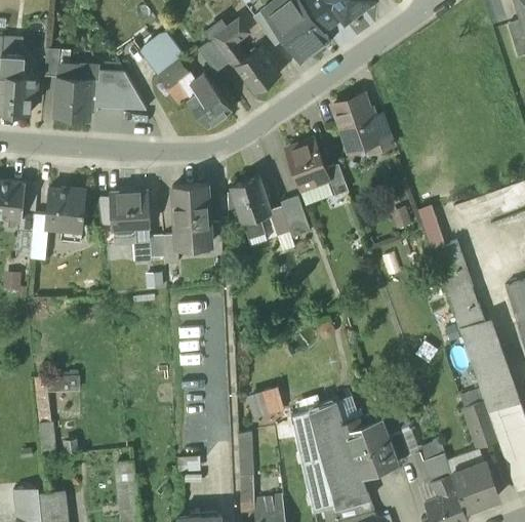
[(294,0),(270,18),(285,40),(300,61),(317,48),(315,46),(321,41),(323,43),(328,39),(323,31),(301,3),(298,0),(294,0)]
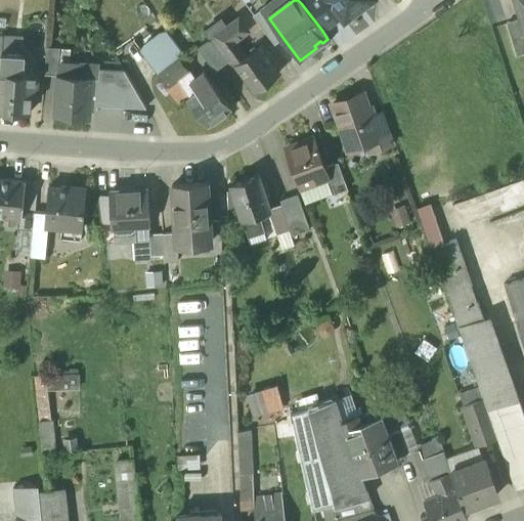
[(304,0),(301,3),(322,31),(342,16),(329,0),(304,0)]
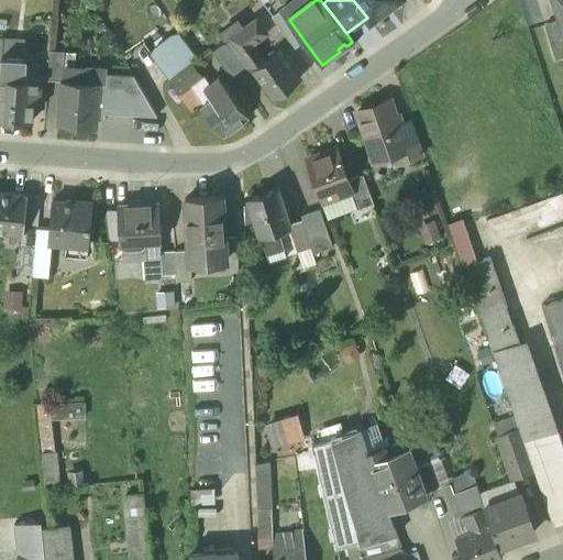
[(372,23),(400,0),(353,0),(367,18),(372,23)]
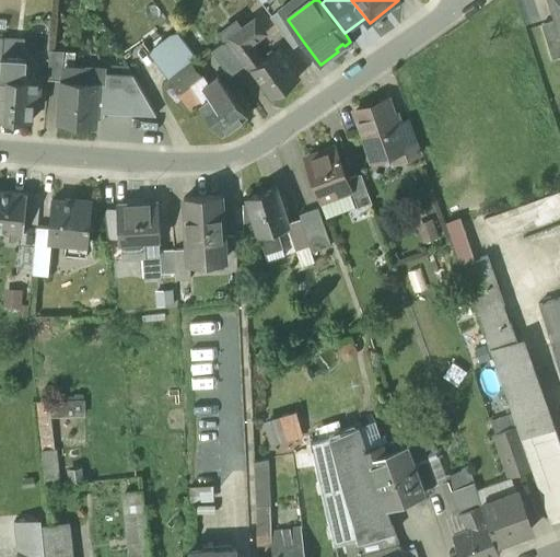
[(559,0),(549,0),(557,22),(559,32),(559,0)]
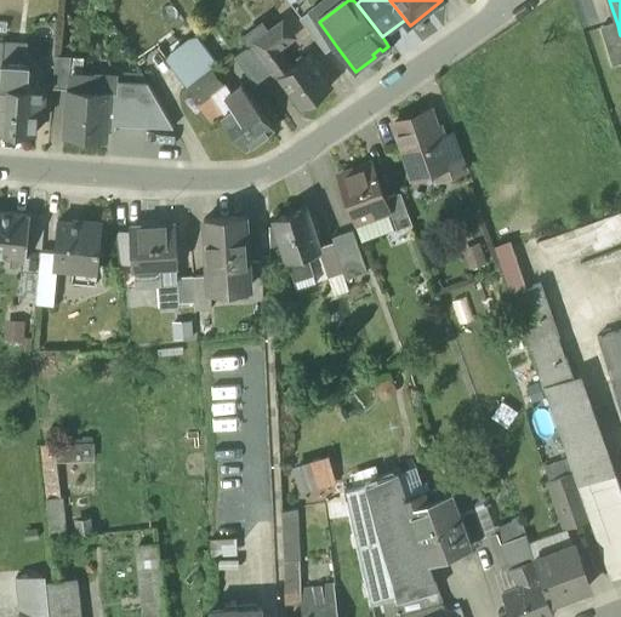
[(313,12),(300,22),(326,56),(337,47),(319,22),(313,12)]
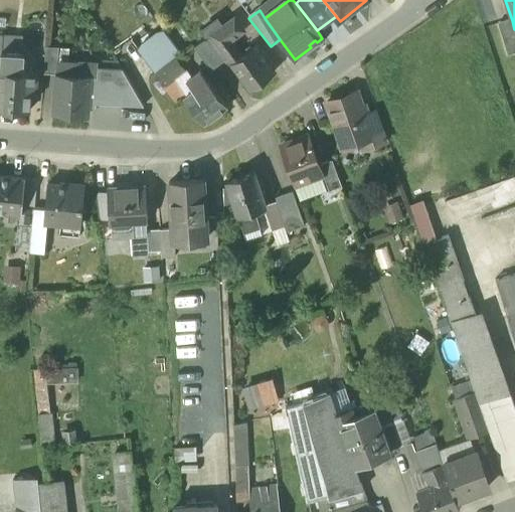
[(240,57),(229,41),(243,32),(233,19),(222,27),(210,35),(211,36),(228,58),(232,63),(240,57)]
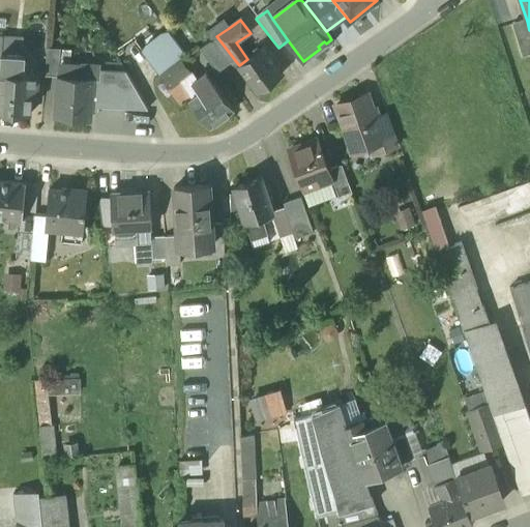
[(217,37),(216,36),(229,28),(223,21),(205,34),(210,42),(217,37)]
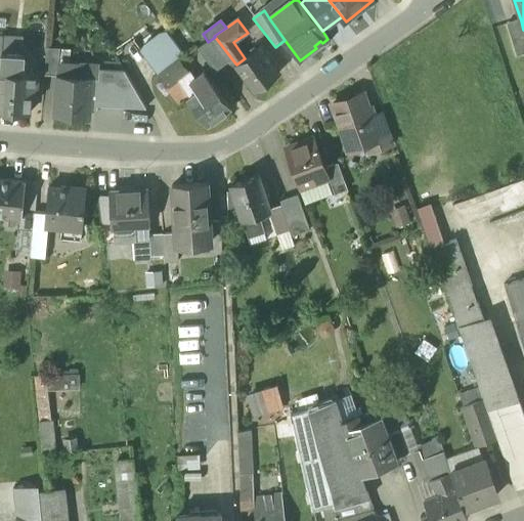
[(523,30),(521,20),(508,26),(517,57),(523,54),(523,30)]
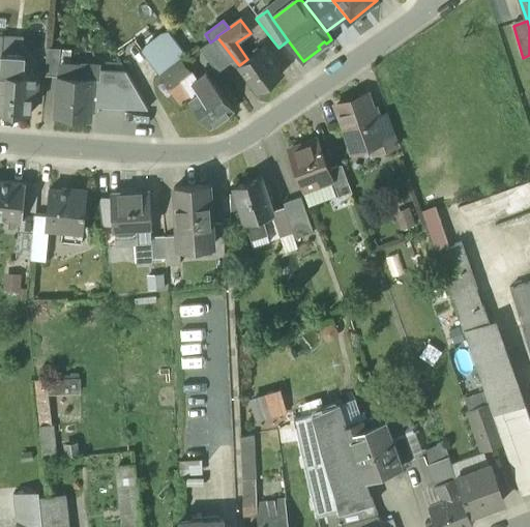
[(141,54),(148,63),(172,47),(165,36),(141,54)]
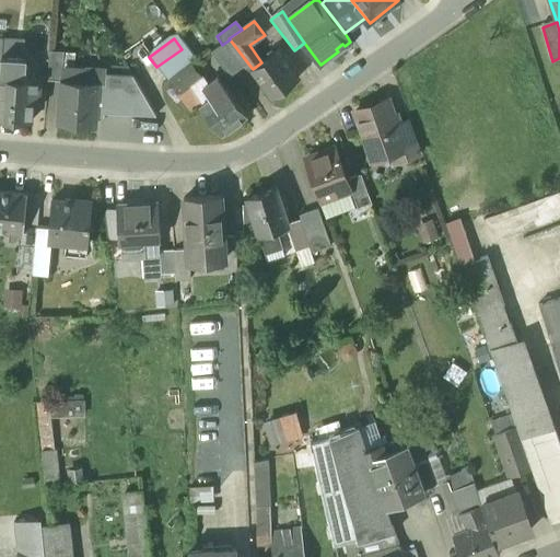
[(230,78),(248,64),(230,39),(222,45),(211,53),(230,78)]
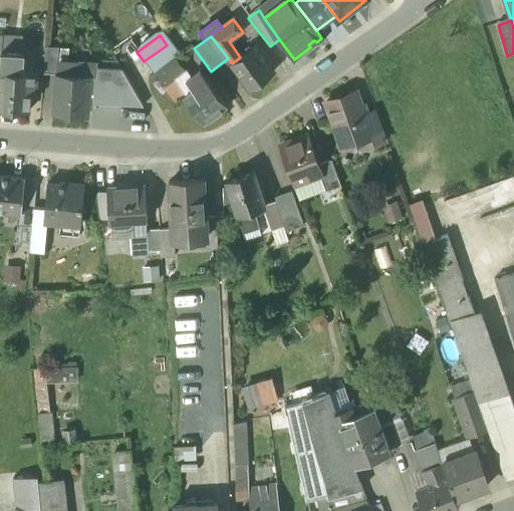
[(144,61),(153,74),(176,57),(167,45),(144,61)]
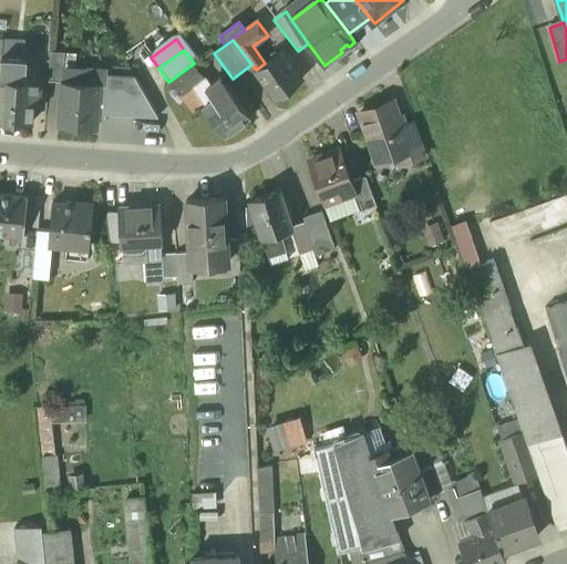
[(256,70),(254,71),(275,99),(301,80),(280,52),(265,63),(256,70)]
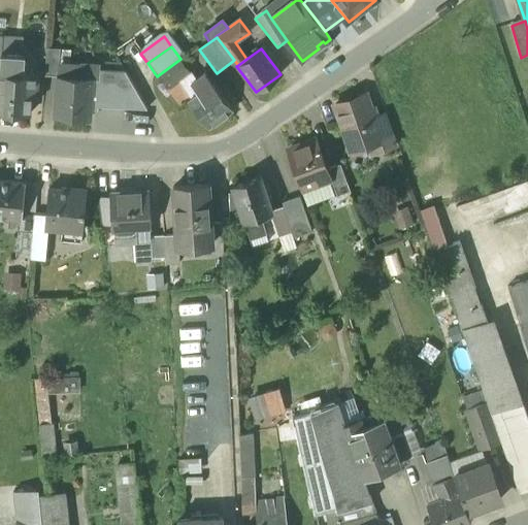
[(57,77),(58,53),(46,52),(44,77),(54,77),(57,77)]
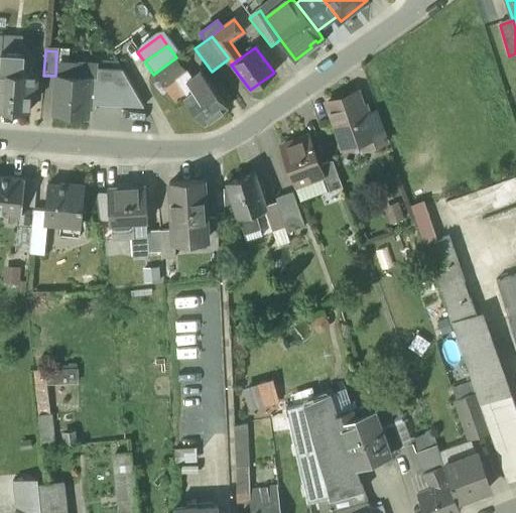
[(0,53),(0,111),(25,113),(26,96),(34,96),(36,76),(20,76),(23,55),(0,53)]
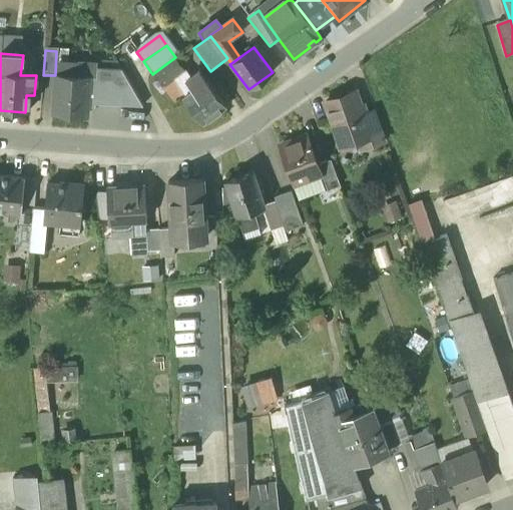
[(175,57),(152,74),(174,103),(182,97),(185,95),(172,78),(179,72),(182,76),(187,72),(175,57)]
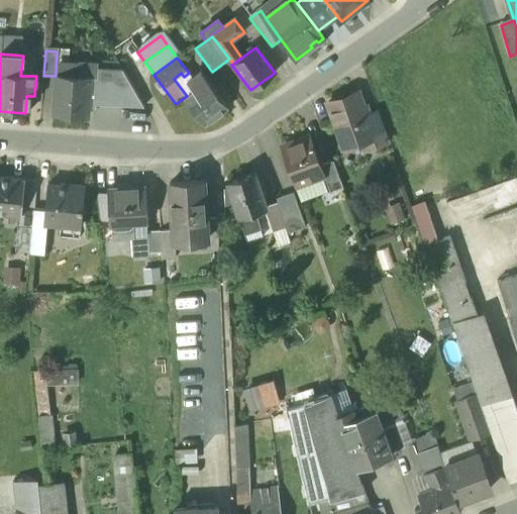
[(85,105),(143,110),(119,71),(99,69),(98,80),(87,79),(85,105)]
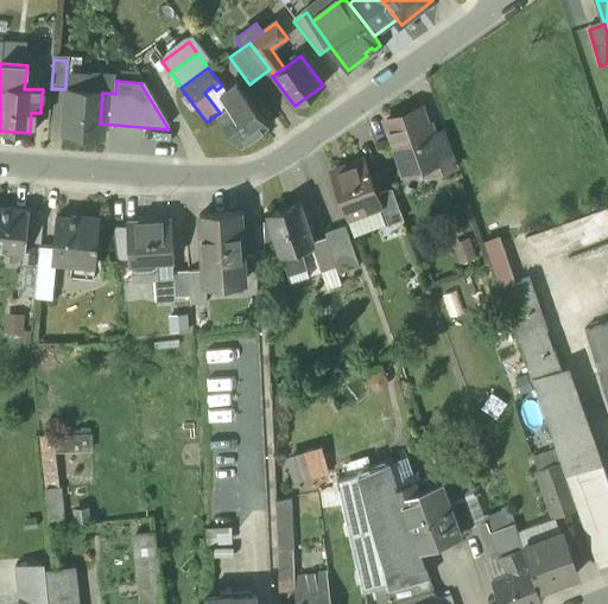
[(267,126),(235,83),(217,95),(227,107),(220,113),(216,115),(239,146),(267,126)]
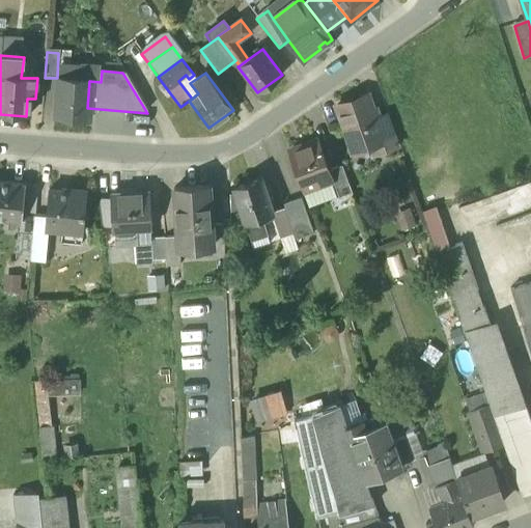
[(57,78),(54,78),(51,117),(86,119),(87,108),(89,81),(57,78)]
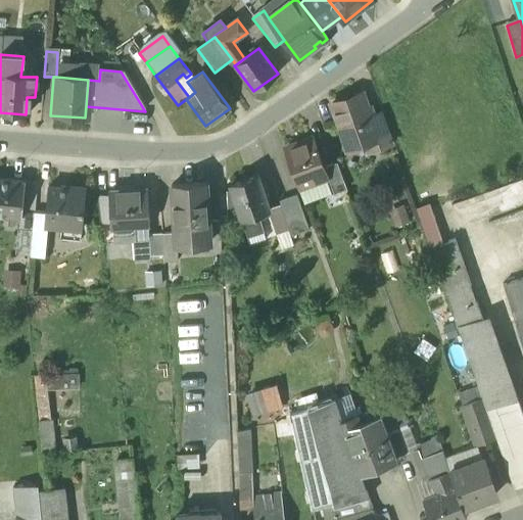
[(362,96),(333,106),(343,137),(347,136),(352,149),(377,141),(377,140),(371,122),(362,96)]
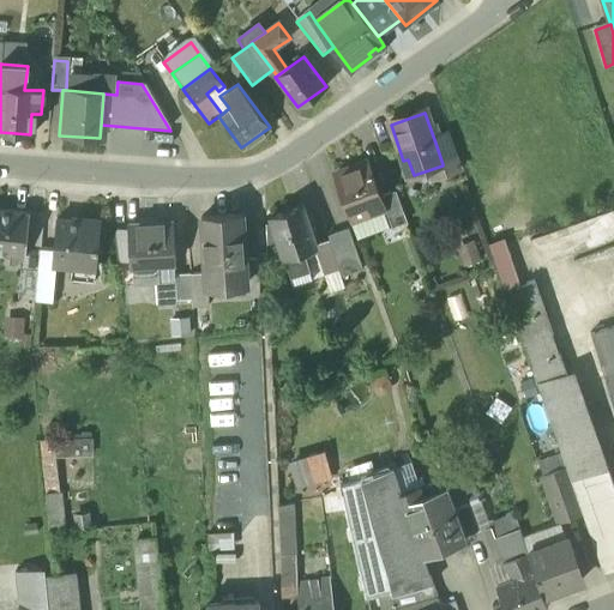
[(451,137),(435,143),(443,164),(443,165),(446,174),(462,168),(451,137)]
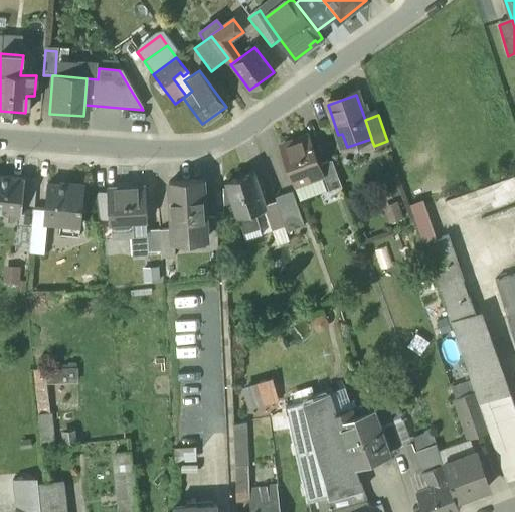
[(309,138),(281,148),(294,186),(321,176),(322,176),(319,167),(309,138)]
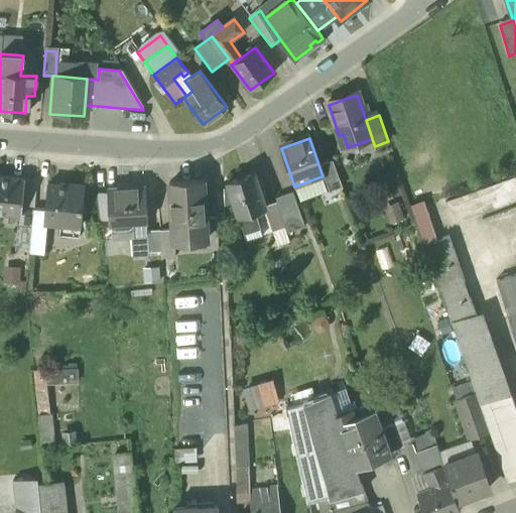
[(333,162),(319,167),(323,176),(321,176),(329,194),(343,189),(333,162)]
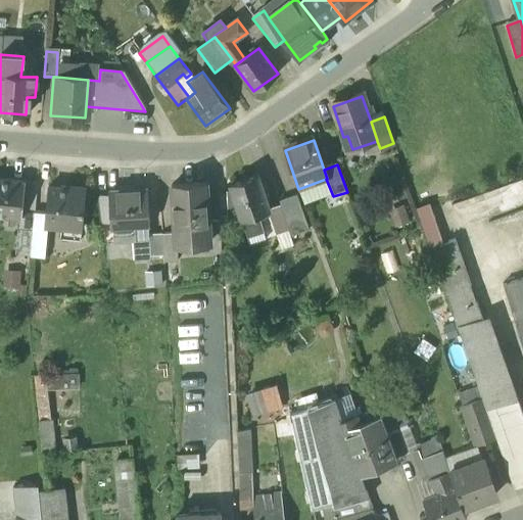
[(257,178),(231,187),(242,222),(254,218),(268,213),(269,213),(268,209),(265,200),(269,198),(265,187),(260,188),(257,178)]
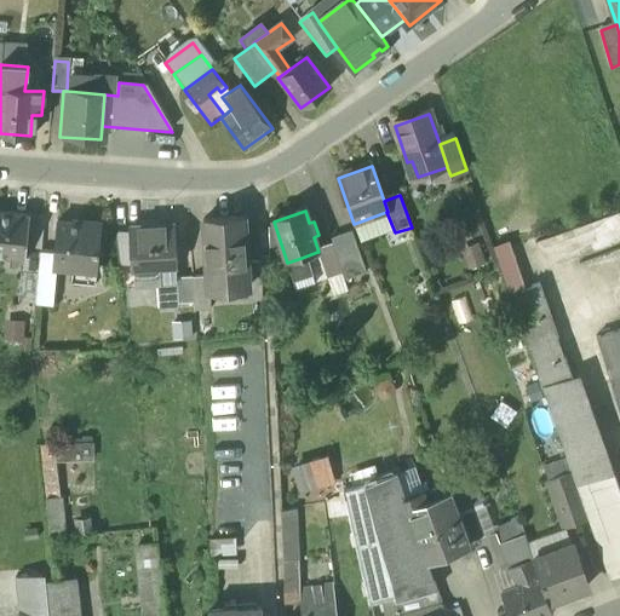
[(29,218),(0,214),(0,258),(24,262),(26,262),(29,218)]
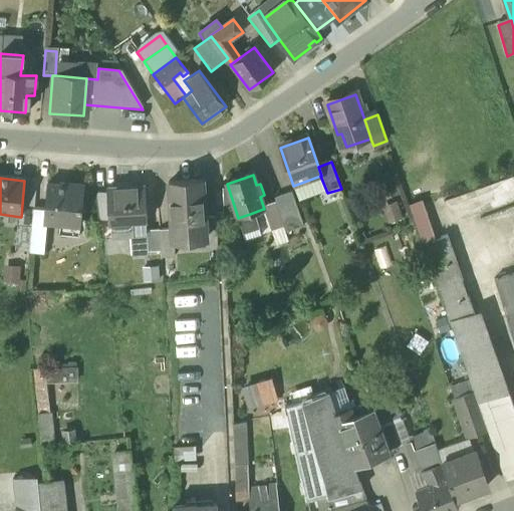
[(35,183),(24,181),(21,217),(20,217),(19,228),(31,230),(32,212),(35,183)]
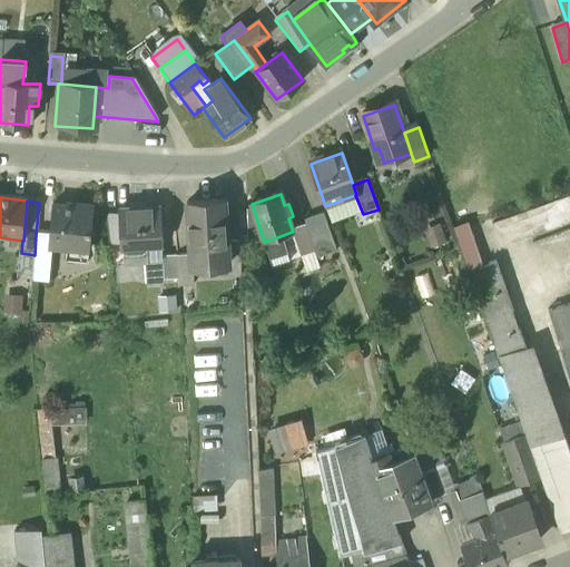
[(225,203),(187,205),(190,257),(192,267),(193,267),(226,265),(229,265),(227,244),(225,203)]
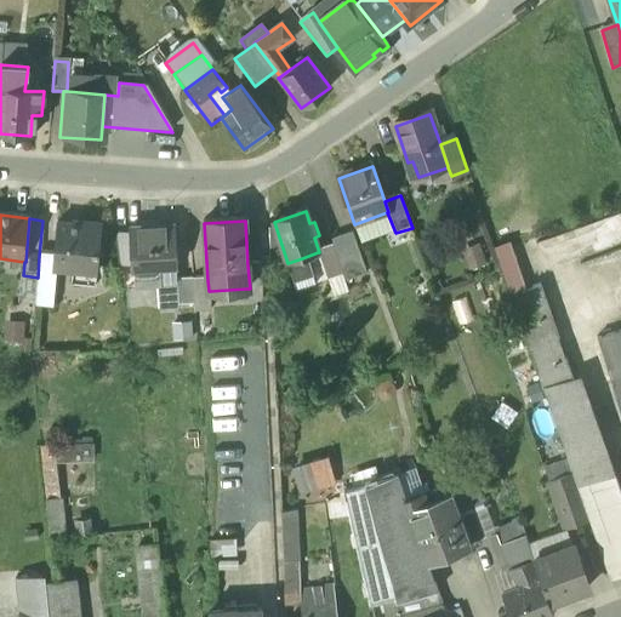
[(101,227),(81,224),(81,227),(57,224),(53,257),(52,272),(56,272),(72,273),(70,289),(95,290),(97,275),(96,275),(101,227)]
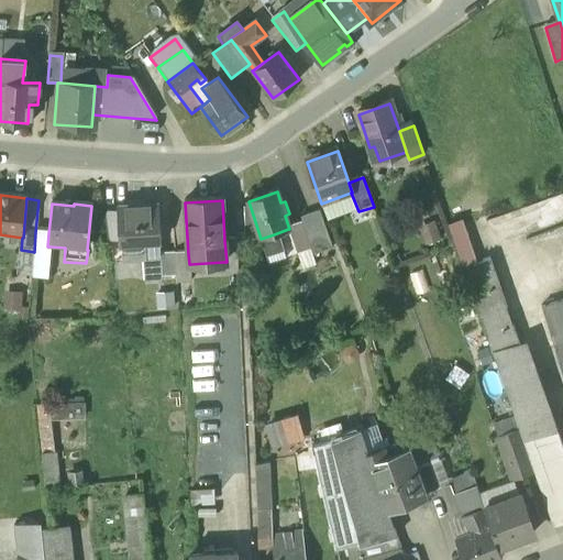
[(158,206),(117,208),(117,211),(119,241),(119,245),(161,243),(158,206)]
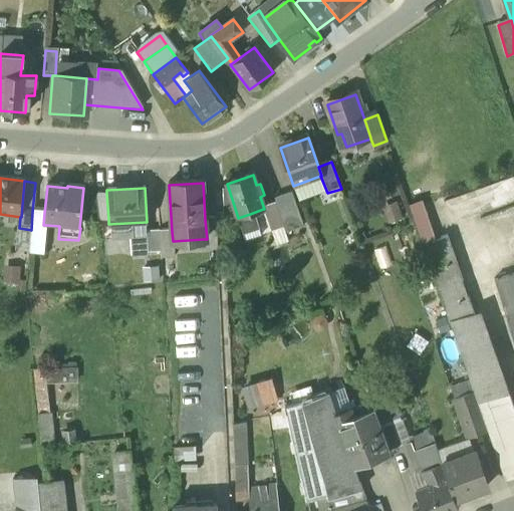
[(106,193),(95,194),(98,221),(108,220),(106,193)]
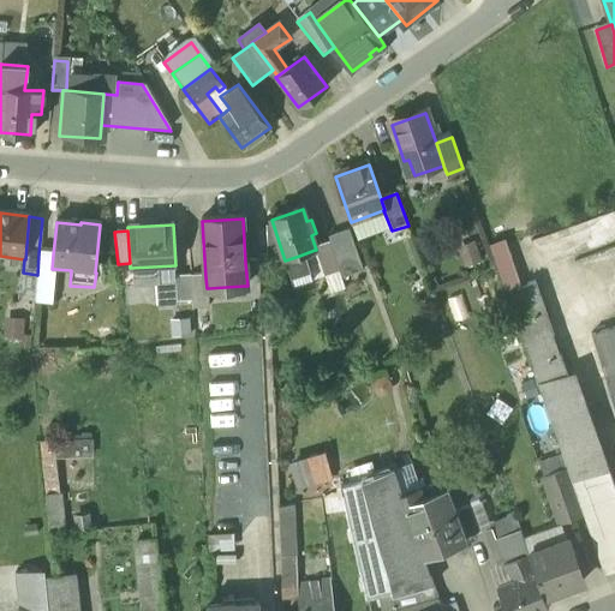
[(348,232),(327,239),(328,241),(339,273),(341,279),(363,271),(348,232)]
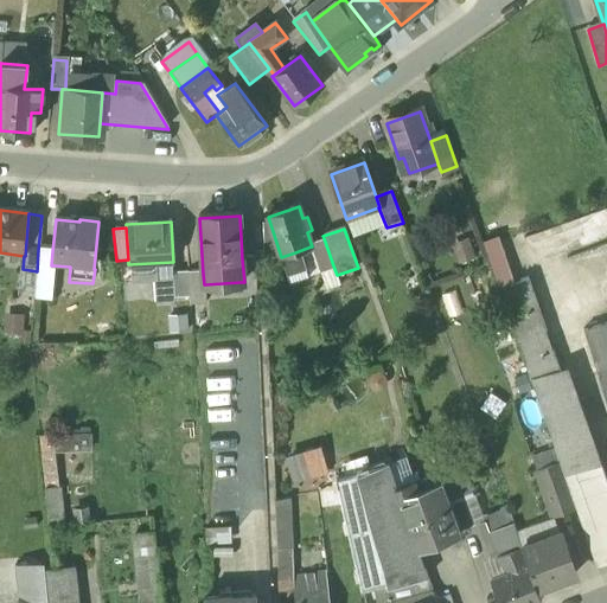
[(324,238),(311,243),(312,247),(311,247),(319,275),(334,269),(324,238)]
